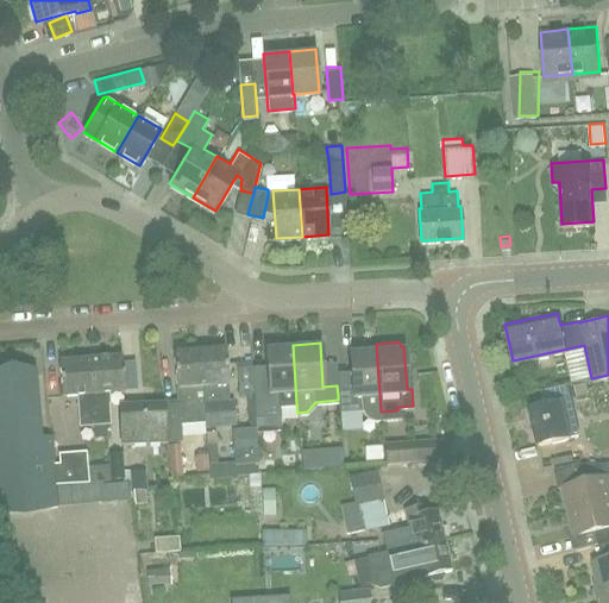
[(349,351),(351,384),(337,385),(338,395),(338,400),(339,410),(363,408),(365,413),(370,416),(375,419),(383,418),(382,412),(381,412),(376,344),(353,345),(351,350),(349,351)]
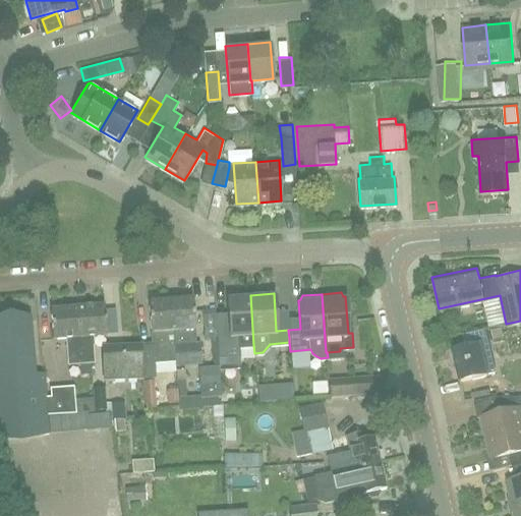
[(217,335),(217,340),(220,355),(239,354),(239,346),(253,345),(250,295),(227,297),(230,334),(217,335)]
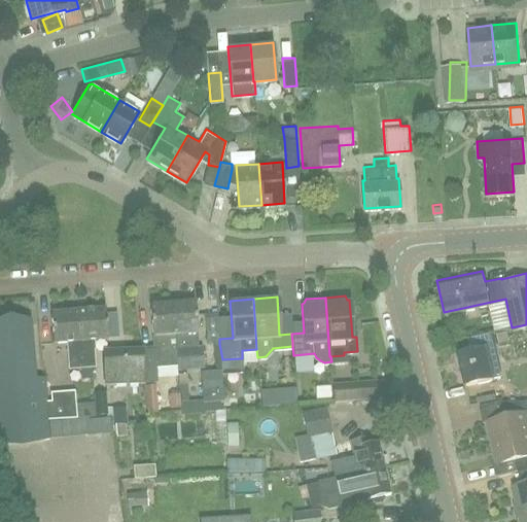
[(173,301),(177,363),(177,369),(204,367),(202,347),(208,347),(206,331),(198,331),(196,300),(173,301)]
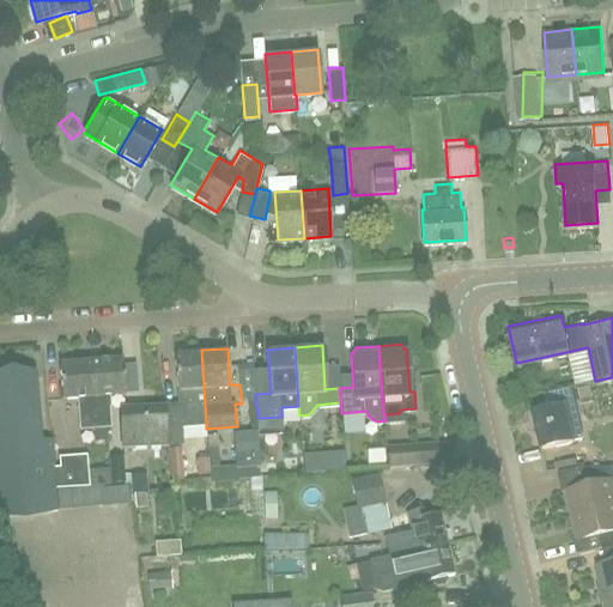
[(181,425),(206,423),(201,350),(174,352),(177,405),(181,425)]
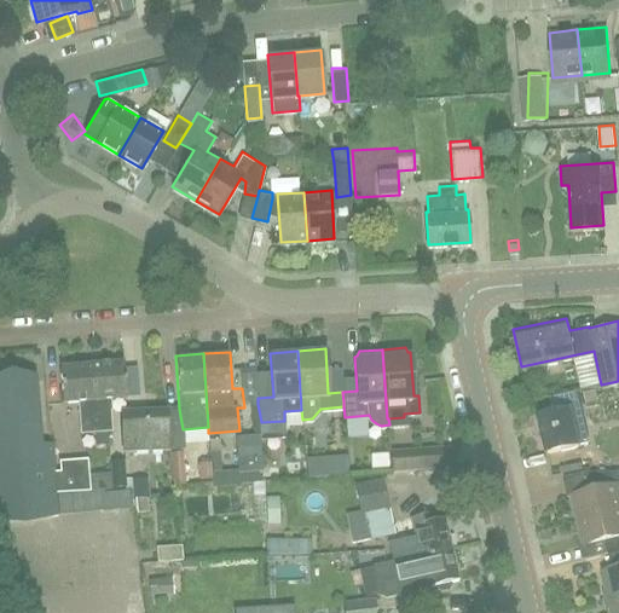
[(85,431),(106,427),(111,427),(109,395),(126,394),(122,359),(79,364),(85,431)]
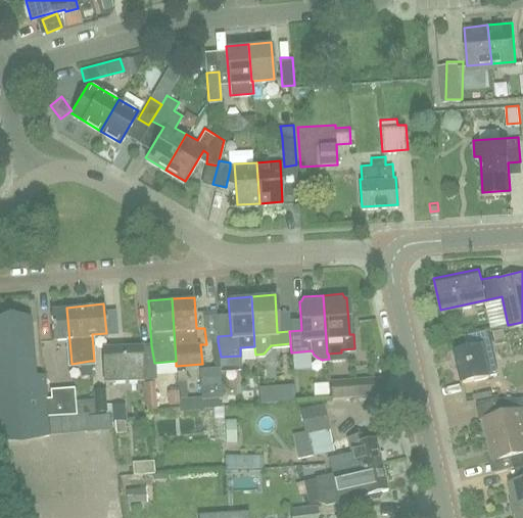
[(72,364),(66,308),(40,311),(42,339),(56,338),(58,365),(72,364)]
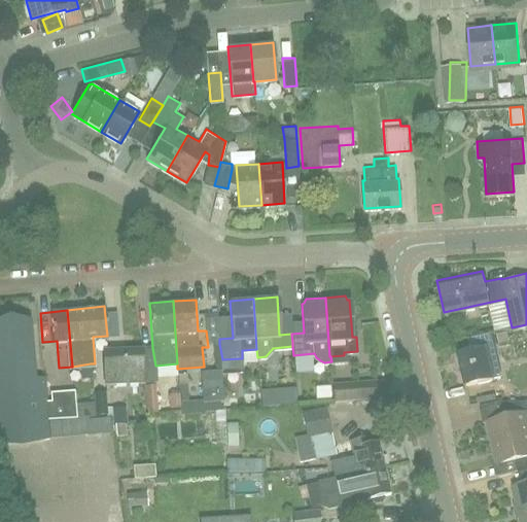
[(0,441),(48,437),(46,417),(45,398),(43,377),(33,378),(28,318),(0,320),(0,441)]
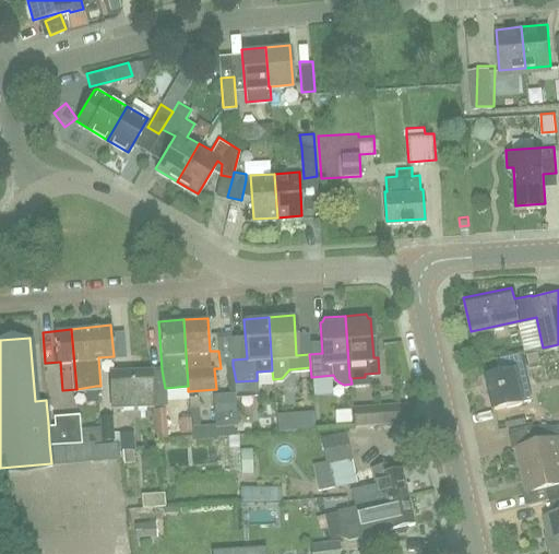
[(519,384),(526,381),(520,352),(496,357),(499,370),(486,374),(492,405),(522,399),(519,384)]
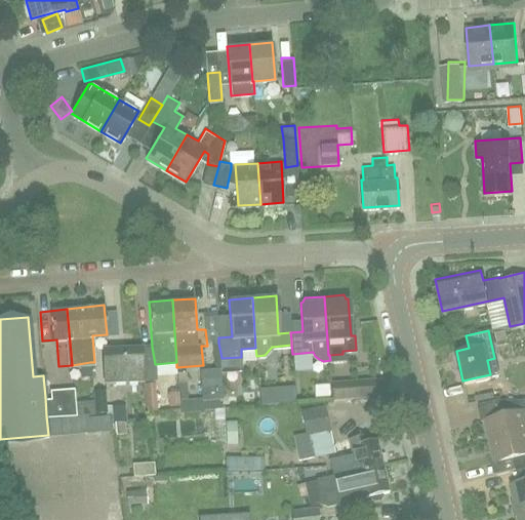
[(152,347),(140,347),(140,346),(102,348),(104,382),(143,380),(156,378),(155,364),(152,347)]
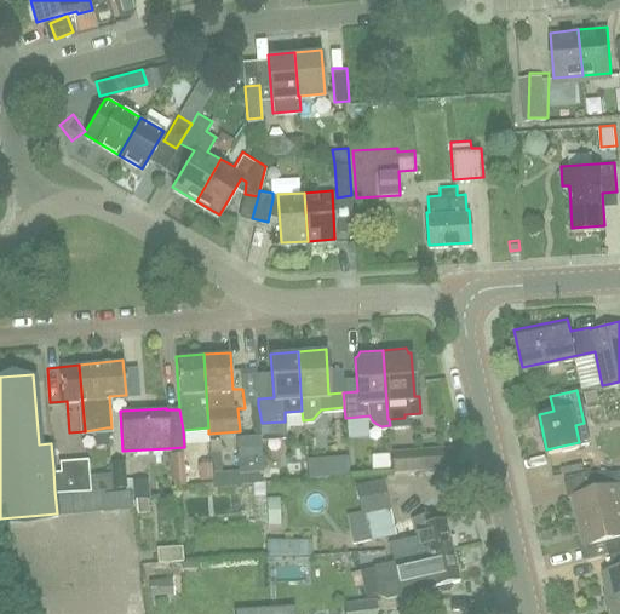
[(264,425),(265,437),(291,436),(291,424),(264,425)]
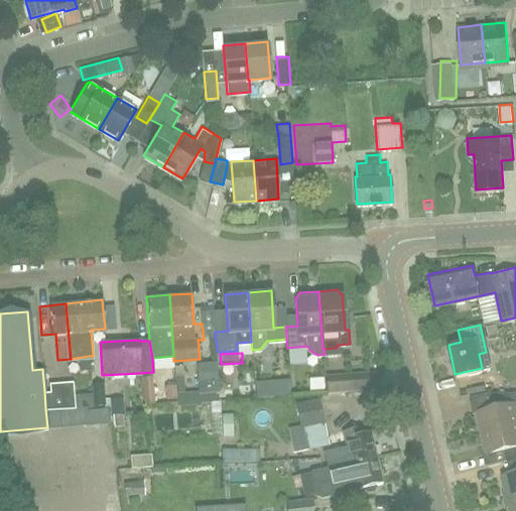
[(199,391),(208,390),(208,399),(220,397),(220,389),(217,359),(197,361),(199,391)]
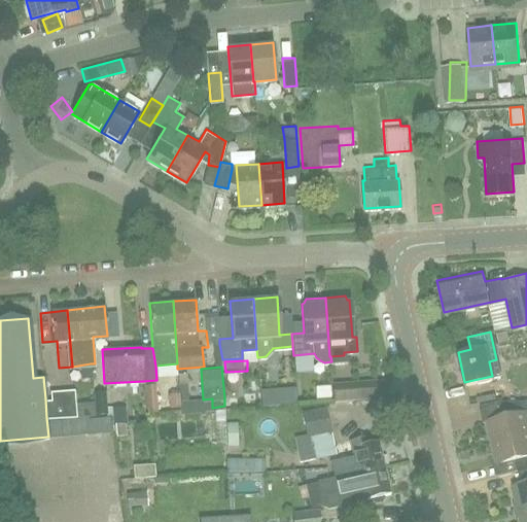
[(383,378),(359,380),(332,382),(334,398),(384,394),(383,378)]
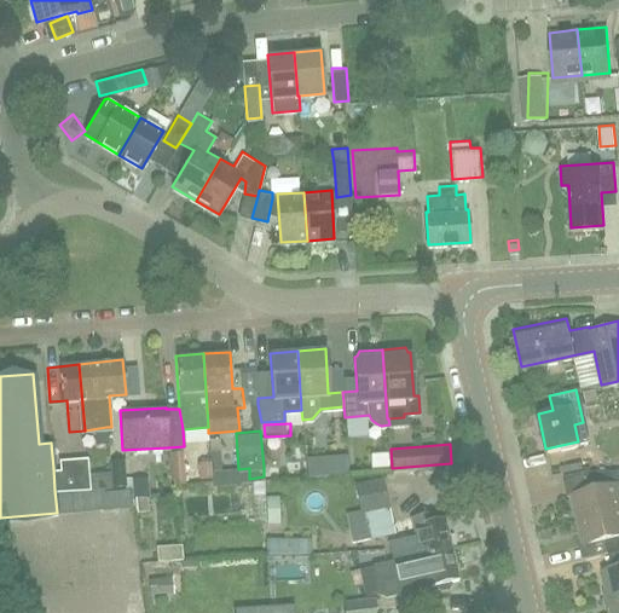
[(204,475),(217,474),(213,445),(201,447),(204,475)]
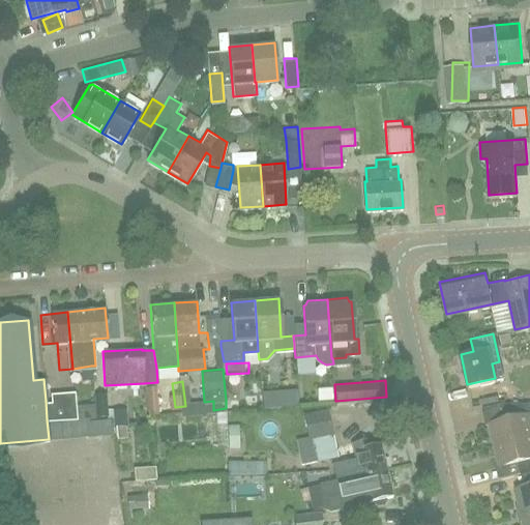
[(159,411),(156,384),(146,385),(148,412),(159,411)]
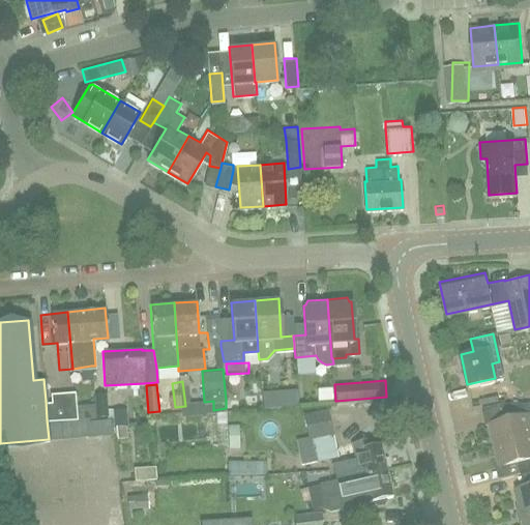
[(51,401),(46,401),(47,419),(78,417),(75,389),(51,391),(51,401)]
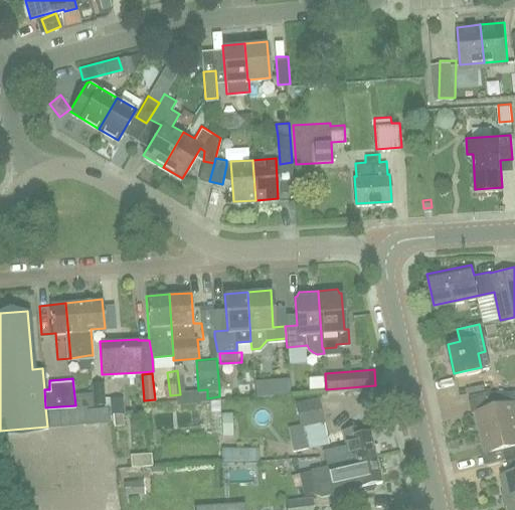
[(95,403),(105,402),(105,395),(104,382),(93,383),(95,403)]
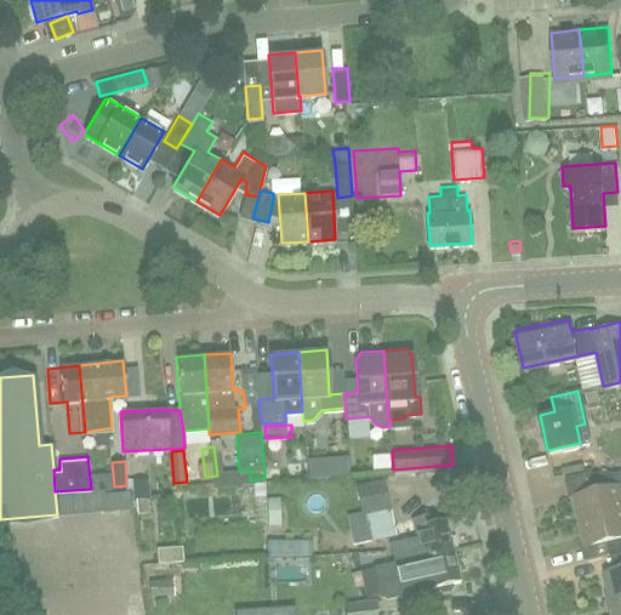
[(574,494),(580,519),(620,508),(620,499),(620,496),(620,470),(590,471),(594,490),(574,494)]
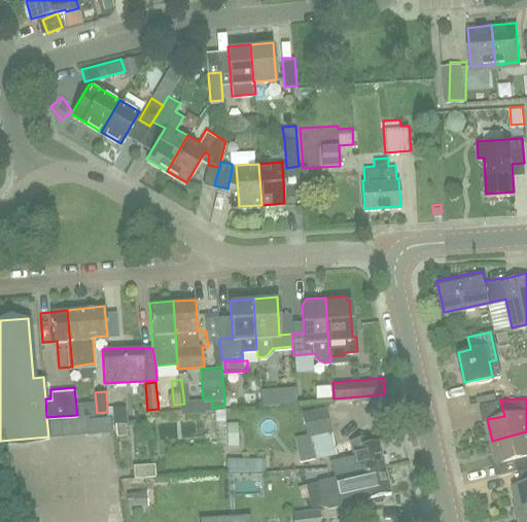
[(126,432),(125,427),(125,420),(127,420),(126,404),(107,405),(107,412),(107,414),(113,414),(113,420),(114,427),(115,433),(126,432)]
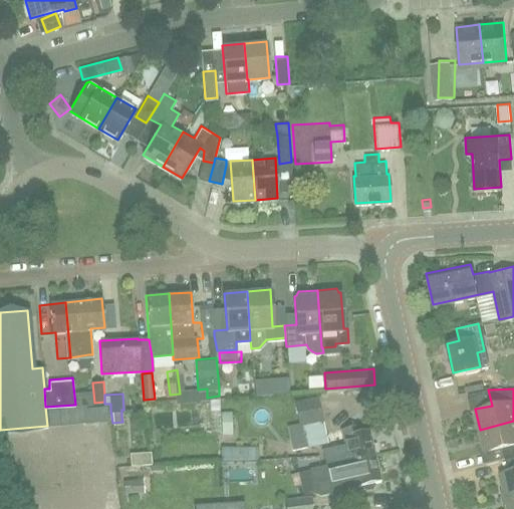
[(294,400),(299,423),(287,425),(290,440),(306,436),(308,445),(328,440),(318,394),(294,400)]
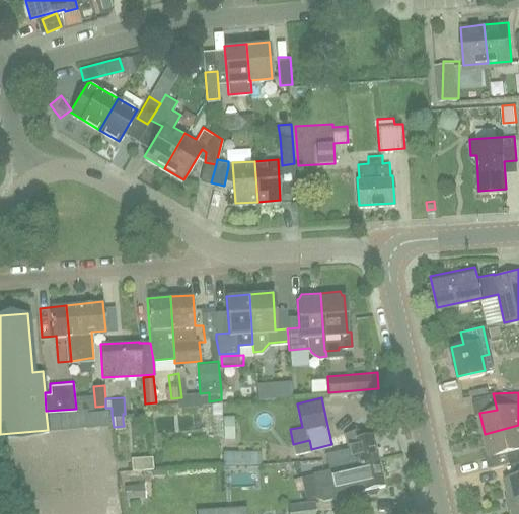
[(240,438),(236,416),(226,418),(230,440),(240,438)]
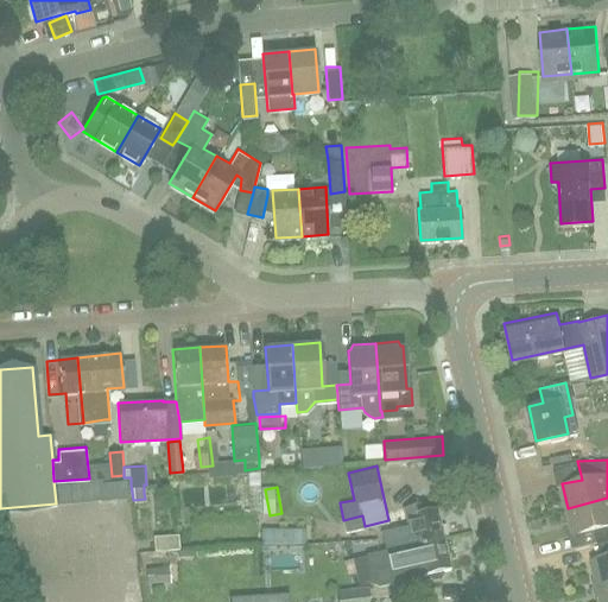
[(607,498),(568,508),(574,532),(593,527),(596,540),(607,538),(607,498)]
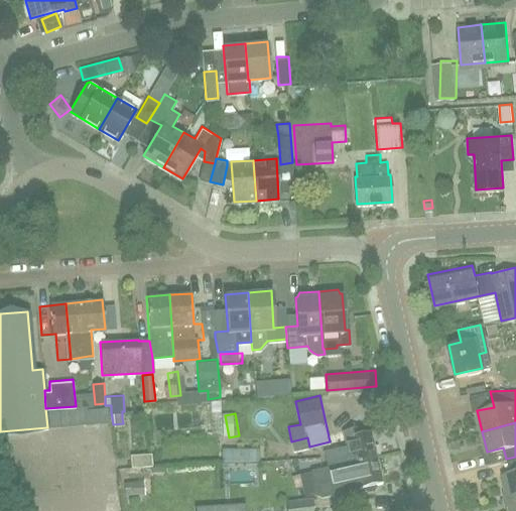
[(377,455),(371,428),(361,430),(359,424),(341,429),(344,444),(323,450),(327,466),(340,463),(349,461),(375,455),(377,455)]
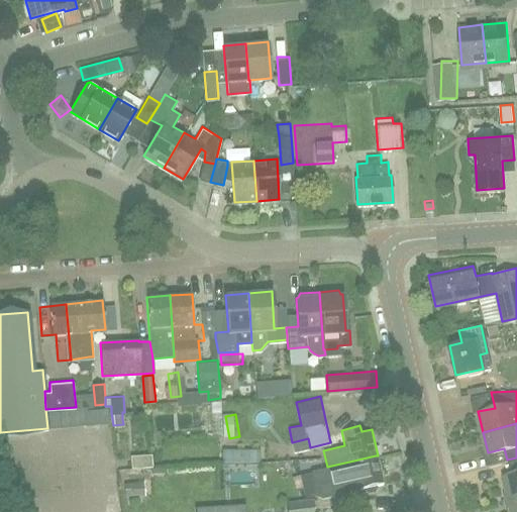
[(261,446),(244,446),(220,445),(219,459),(261,461),(261,446)]
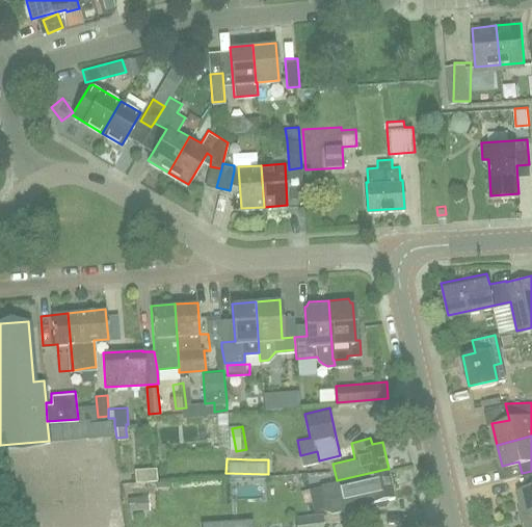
[(370,504),(369,501),(374,500),(374,502),(379,505),(386,504),(388,500),(388,497),(395,496),(389,469),(387,469),(360,475),(350,477),(337,480),(320,484),(326,508),(330,511),(343,508),(344,510),(348,514),(368,509),(370,504)]
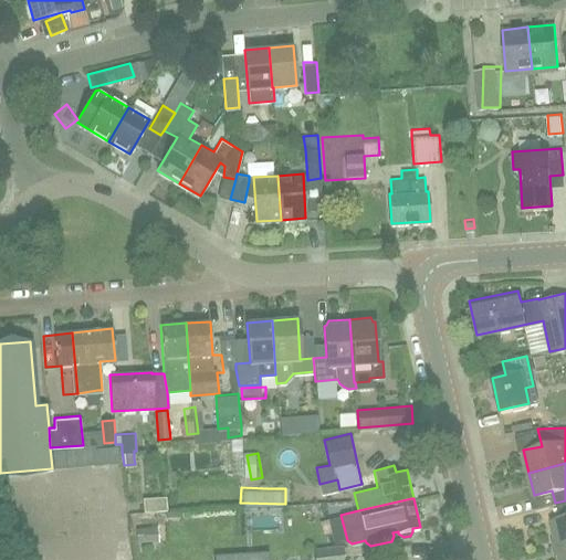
[(565,515),(549,519),(556,545),(565,542),(565,515)]
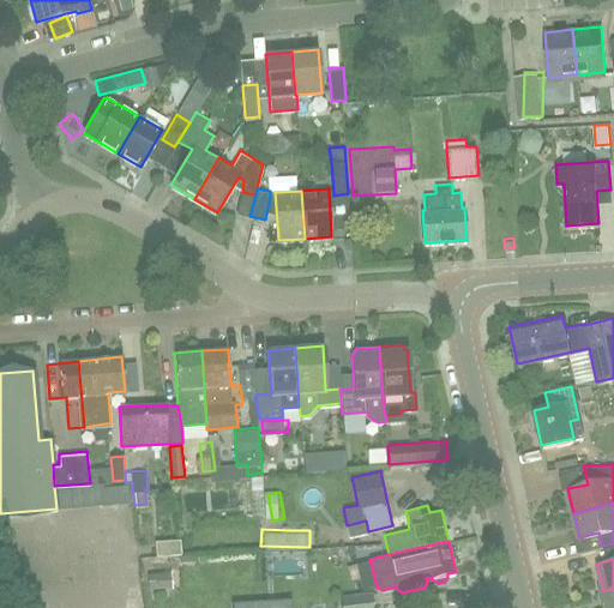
[(613,607),(613,589),(603,591),(607,607),(613,607)]
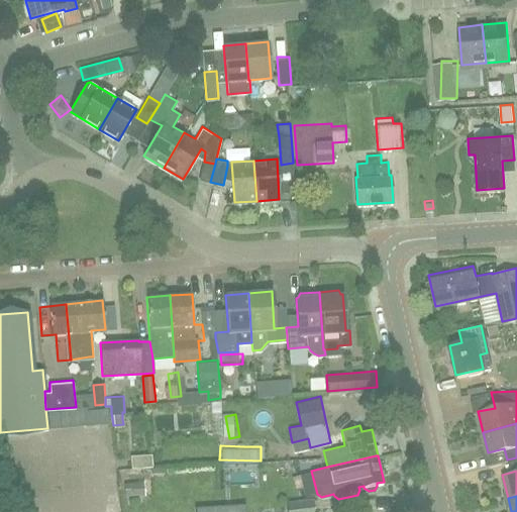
[(313,511),(311,498),(288,501),(289,511),(313,511)]
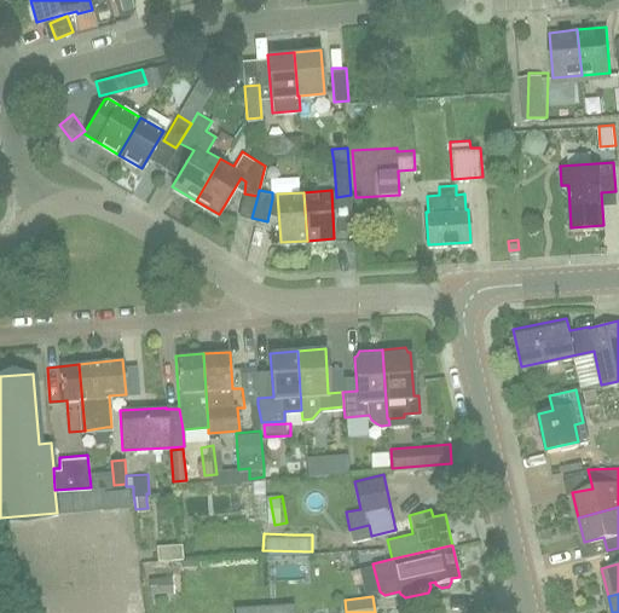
[(293,612),(293,599),(235,602),(235,612),(293,612)]
